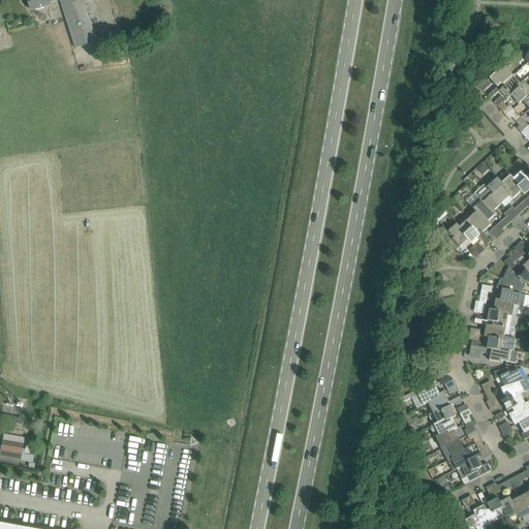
[(84,0),(27,0),(31,10),(51,4),(50,3),(59,0),(75,49),(96,41),(83,0),(84,0)]
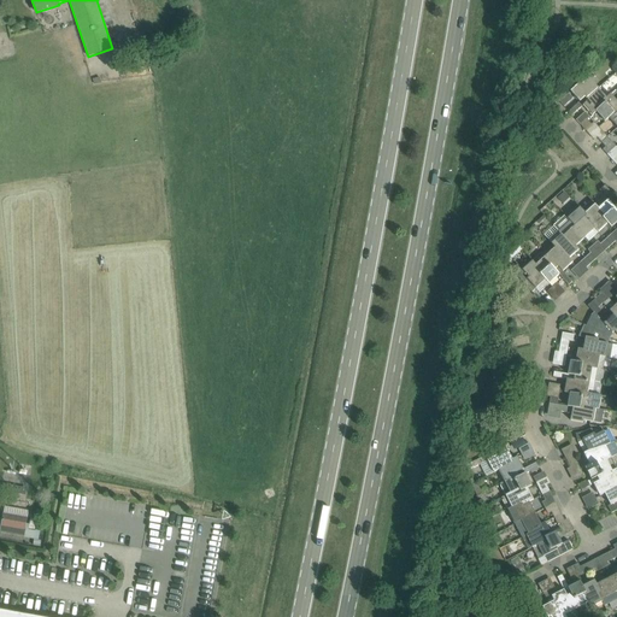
[(175,0),(133,0),(140,25),(148,24),(150,30),(170,24),(166,15),(178,11),(175,0)]
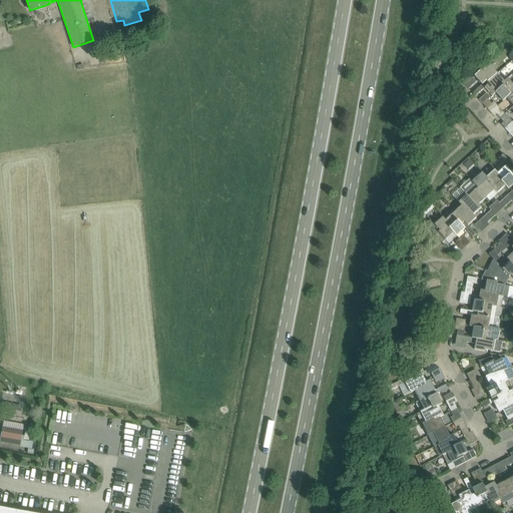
[(479,87),(482,90),(485,88),(489,84),(488,82),(498,74),(490,65),(489,67),(487,65),(474,76),(482,84),(479,87)]
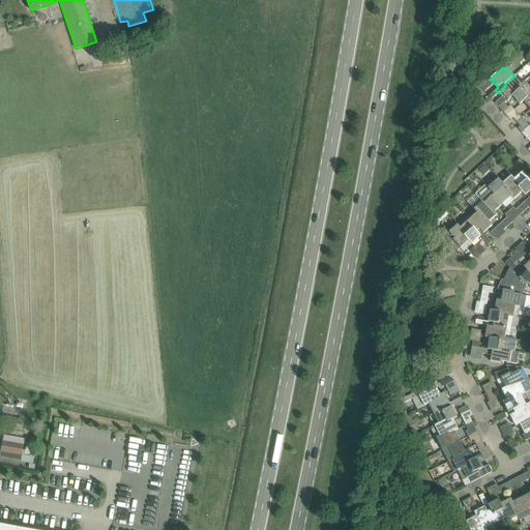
[(522,85),(514,77),(504,85),(505,87),(501,91),(508,99),(511,96),(517,92),(516,90),(522,85)]
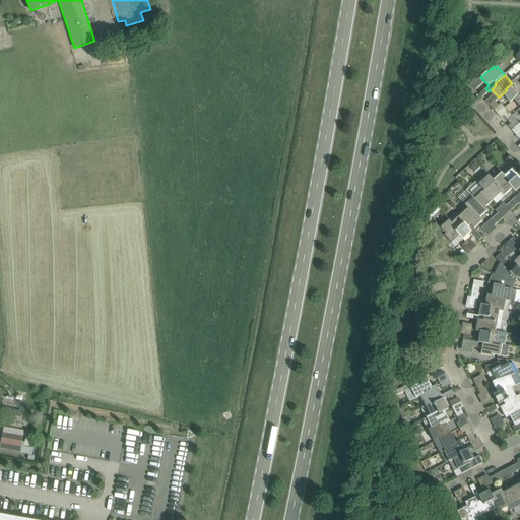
[(507,90),(502,94),(510,103),(513,100),(517,95),(516,94),(519,89),(519,85),(515,80),(512,83),(506,88),(507,90)]
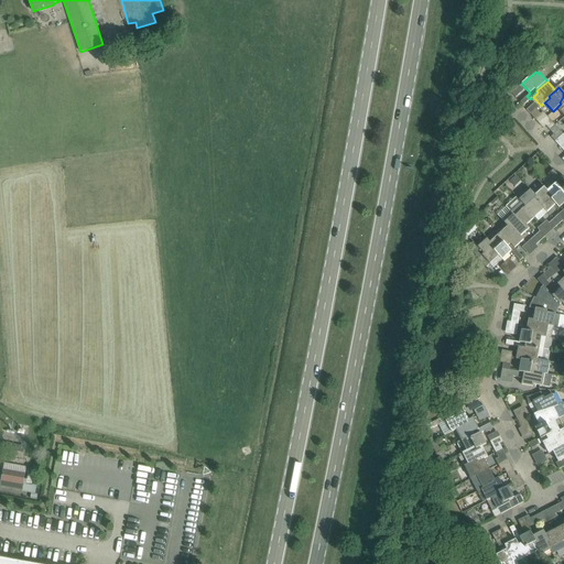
[(523,105),(530,99),(527,96),(520,101),(523,105)]
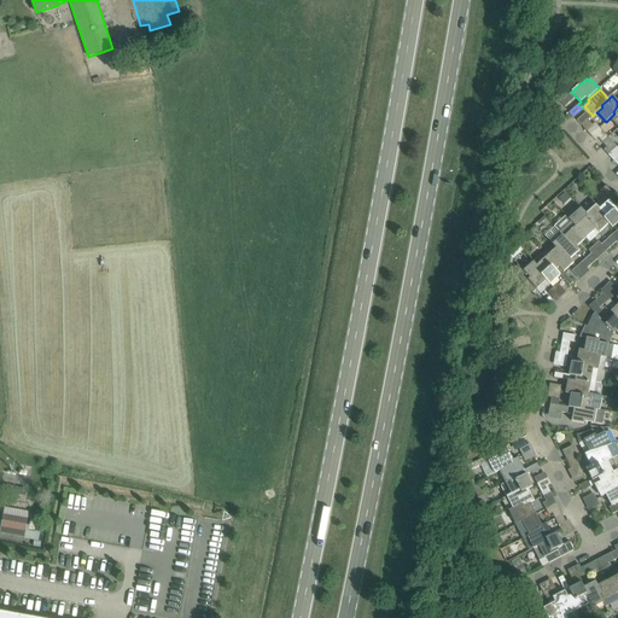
[(588,120),(582,126),(586,130),(593,124),(588,120)]
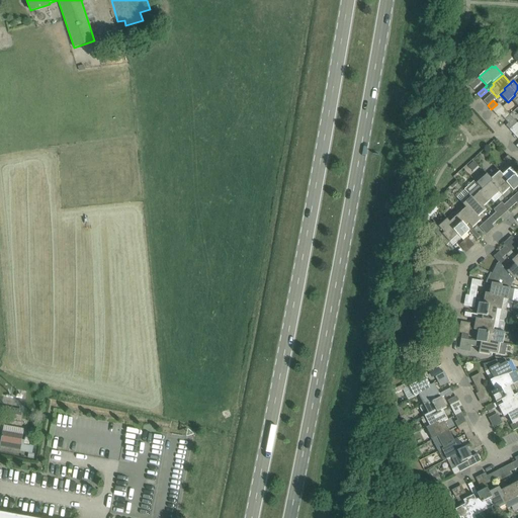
[(501,115),(505,120),(510,115),(506,111),(501,115)]
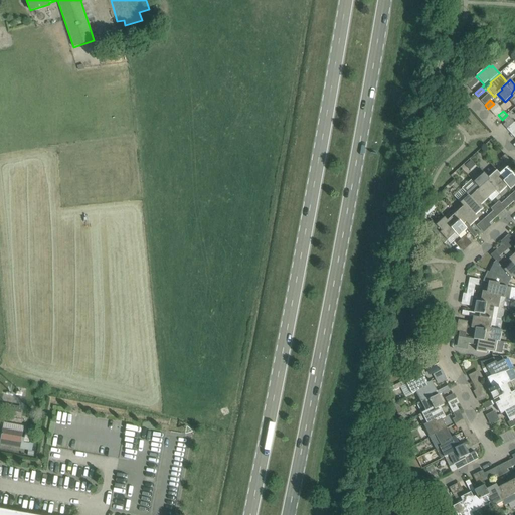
[(510,119),(507,115),(502,120),(505,123),(510,119)]
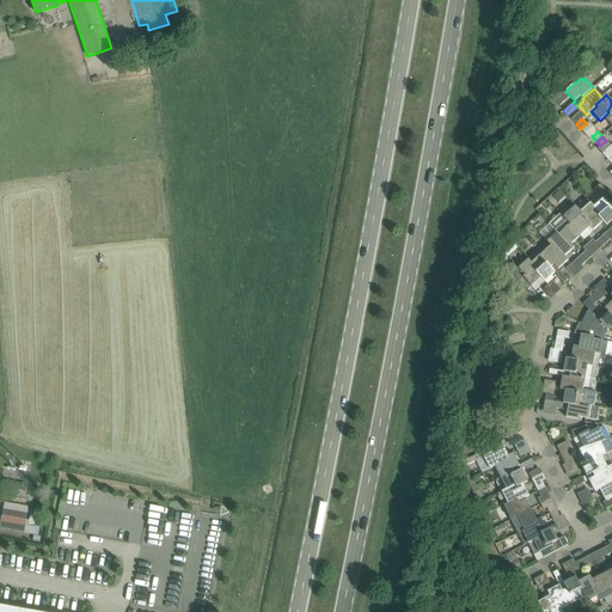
[(591,203),(600,215),(598,216),(603,222),(606,226),(611,220),(611,207),(604,199),(600,195),(591,203)]
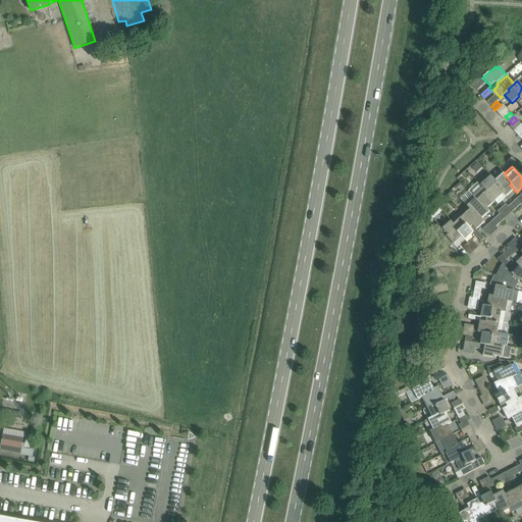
[(492,177),(491,177),(499,186),(498,188),(506,197),(514,190),(510,185),(512,184),(504,173),(501,170),(492,177)]
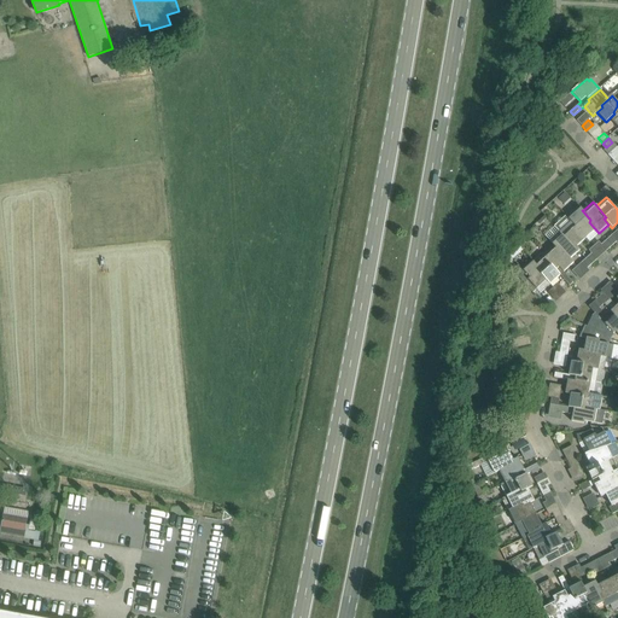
[(589,242),(599,233),(589,222),(590,220),(582,210),(581,208),(569,219),(589,242)]
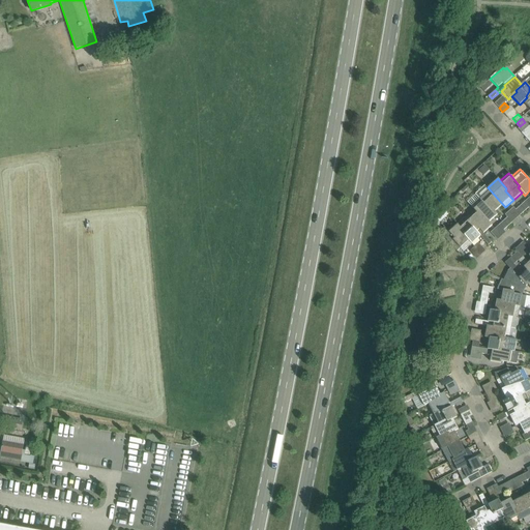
[(489,205),(495,211),(502,204),(505,207),(488,187),(486,185),(475,194),(479,198),(479,199),(487,207),(489,205)]
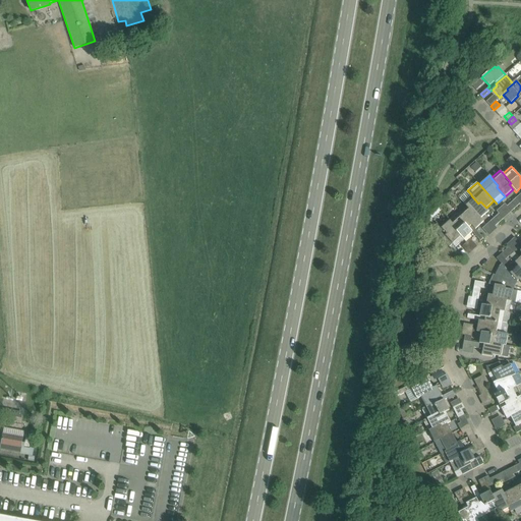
[(476,214),(480,218),(488,211),(486,208),(480,201),(478,204),(471,195),(463,203),(469,210),(474,216),(476,214)]
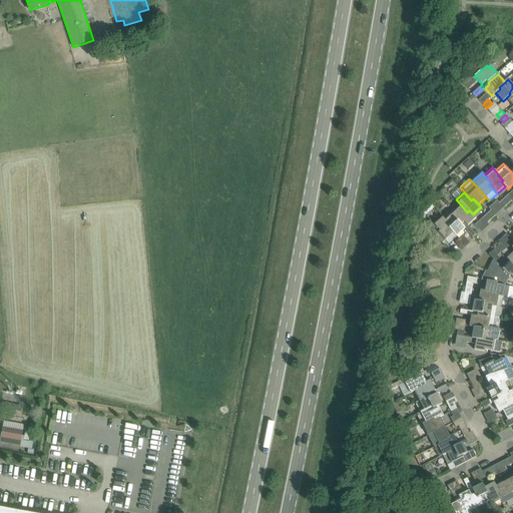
[(503,199),(507,204),(511,200),(507,195),(503,199)]
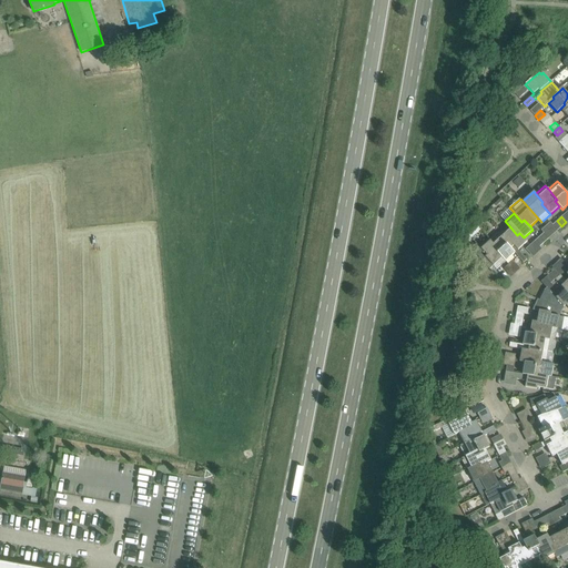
[(561,226),(557,221),(553,225),(557,231),(558,230),(561,226)]
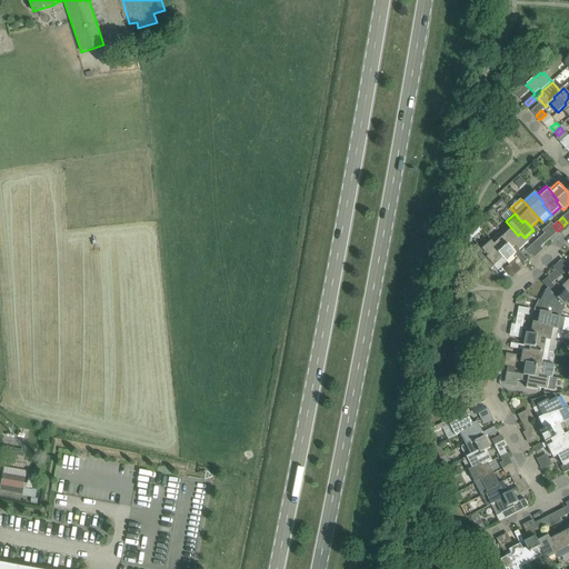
[(481,230),(478,227),(468,236),(471,239),(481,230)]
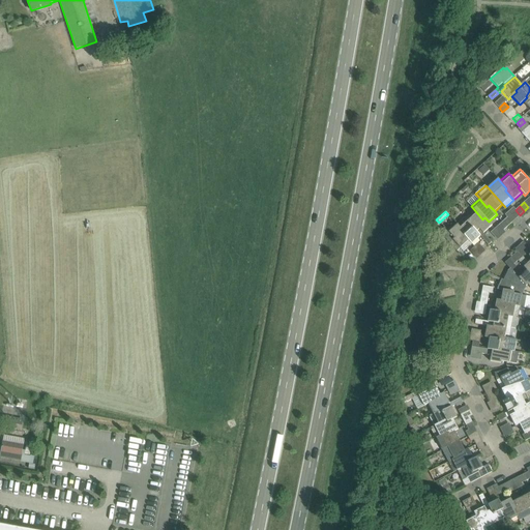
[(469,221),(468,221),(477,231),(479,229),(483,233),(492,226),(489,222),(484,217),(482,219),(477,213),(469,221)]
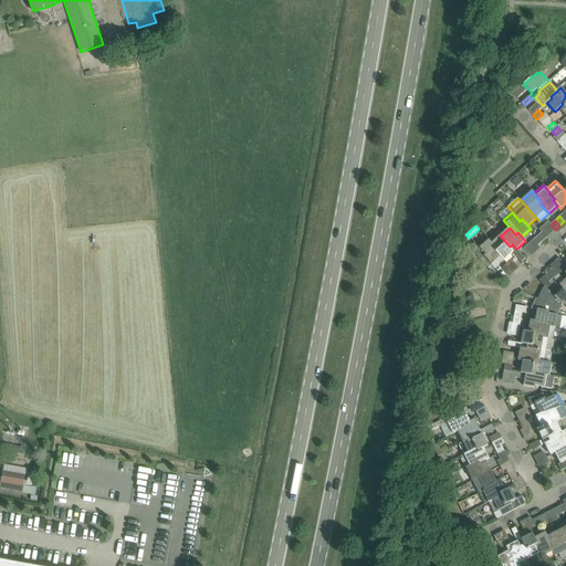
[(498,231),(489,240),(498,251),(496,252),(503,261),(512,252),(515,254),(519,252),(516,249),(512,244),(510,247),(500,236),(501,236),(498,231)]
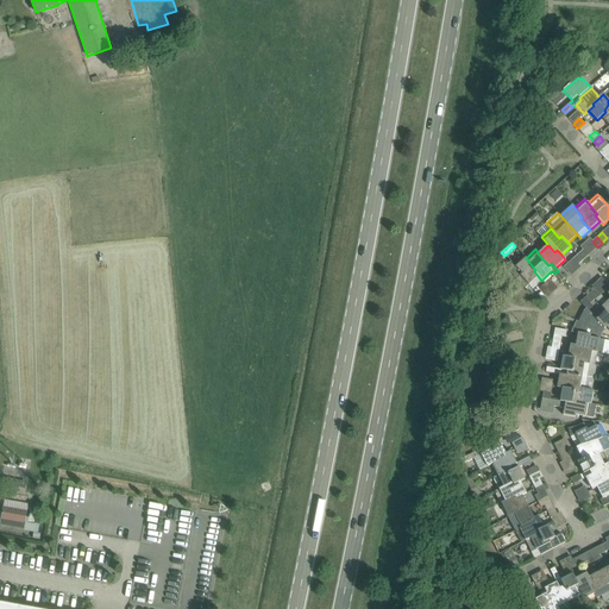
[(583,250),(578,253),(583,261),(588,256),(583,250)]
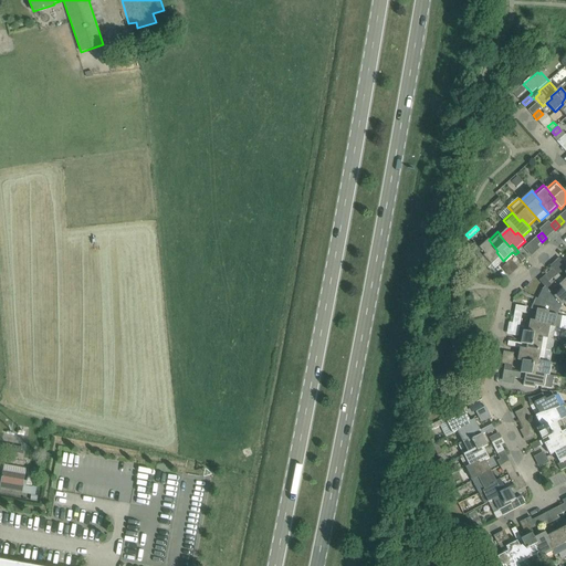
[(537,245),(542,242),(537,236),(533,240),(537,245)]
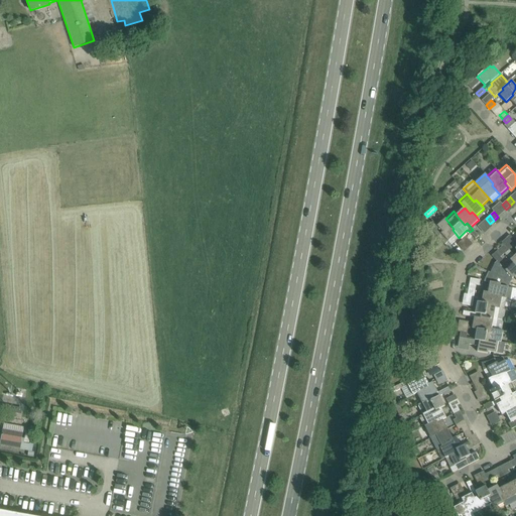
[(432,222),(427,226),(444,245),(447,242),(450,245),(459,238),(453,230),(454,229),(445,219),(436,226),(432,222)]
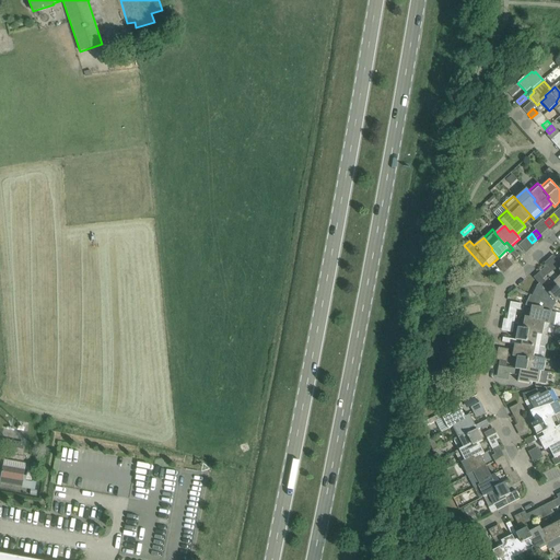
[(518,256),(513,249),(510,252),(516,259),(518,256)]
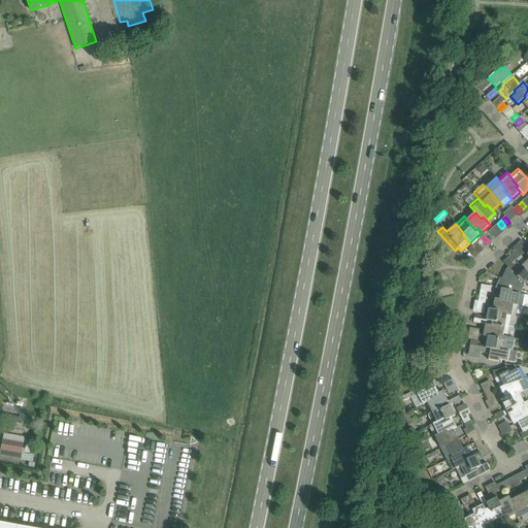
[(520,255),(520,256),(516,251),(510,255),(516,260),(522,266),(525,269),(527,272),(527,260),(526,262),(520,255)]
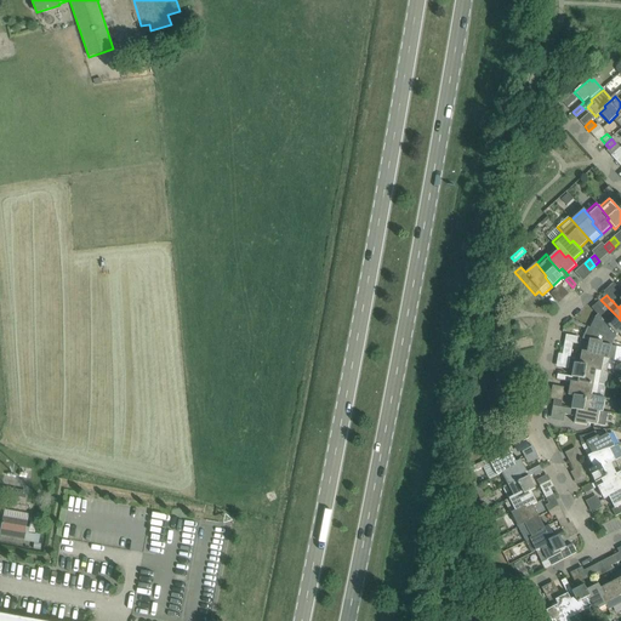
[(602,309),(607,306),(600,300),(597,303),(602,309)]
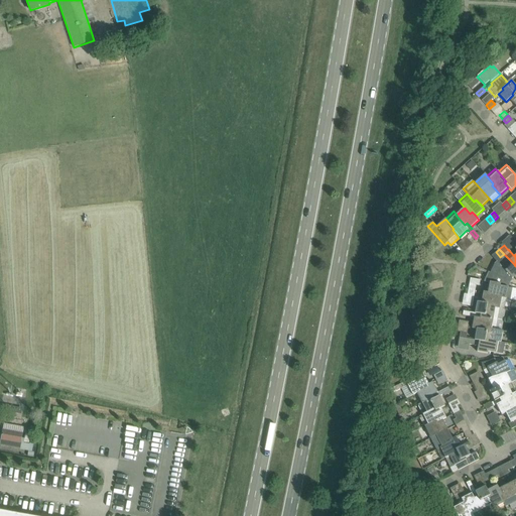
[(488,272),(510,283),(512,278),(513,277),(515,280),(515,266),(513,263),(505,271),(501,266),(497,261),(494,264),(490,272),(488,272)]
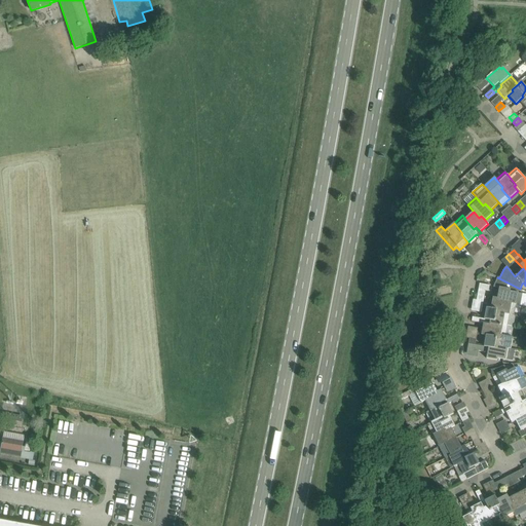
[(497,277),(493,287),(499,288),(497,298),(502,299),(502,302),(516,304),(525,306),(525,294),(518,293),(520,289),(497,277)]
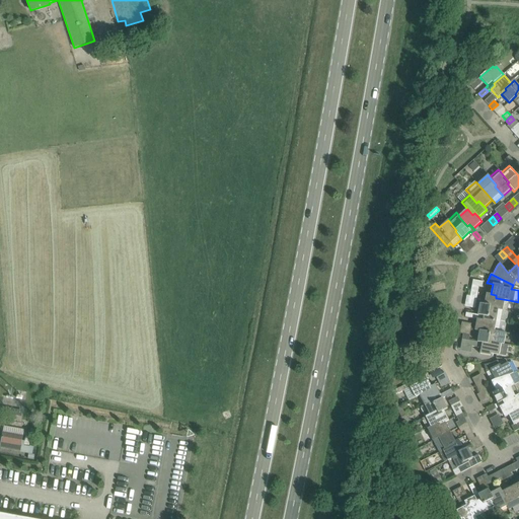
[(487,294),(484,304),(490,305),(489,308),(503,310),(507,311),(509,300),(496,298),(496,295),(491,294),(487,294)]
